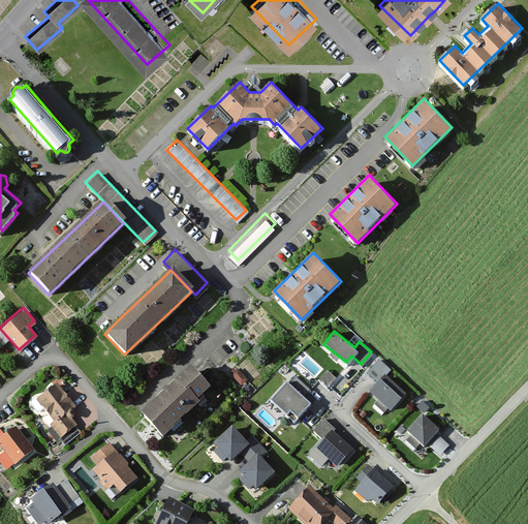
[(389,367),(377,357),(365,370),(376,380),(389,367)]
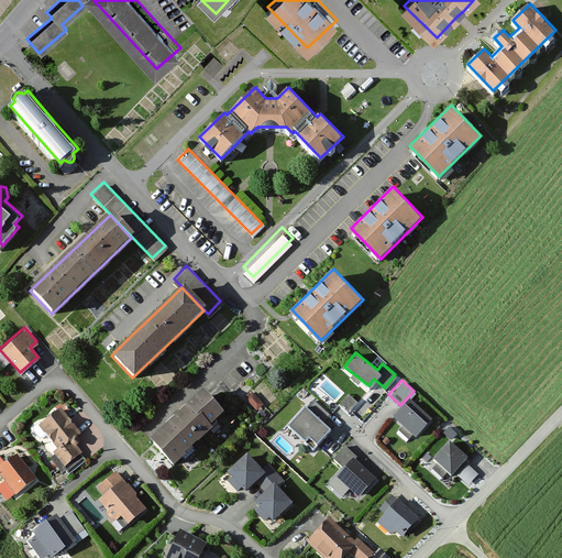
[(224,411),(206,390),(152,439),(174,463),(193,446),(193,445),(213,426),(211,423),(224,411)]
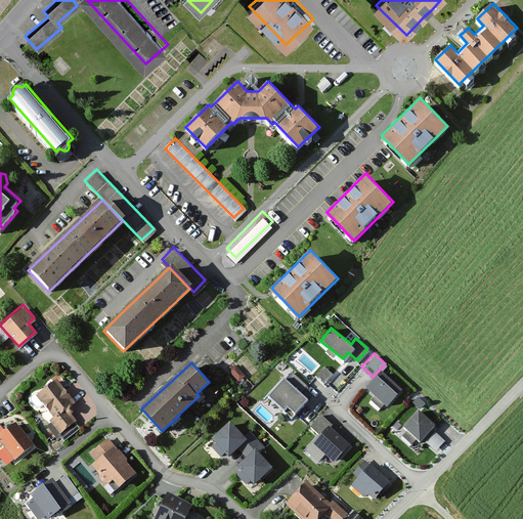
[(305,384),(291,371),(267,395),(290,416),(306,398),(298,391),(305,384)]
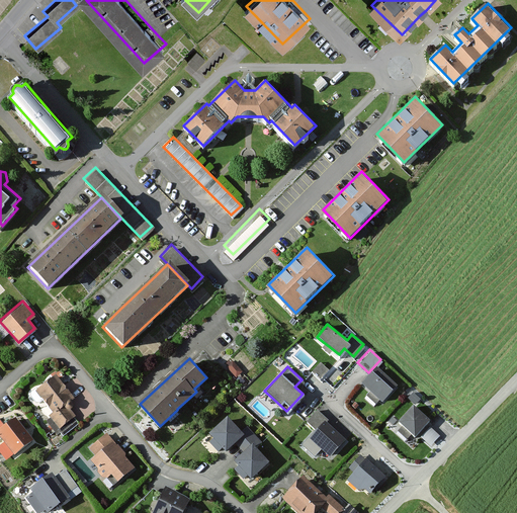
[(397,383),(377,366),(362,382),(382,401),(397,383)]
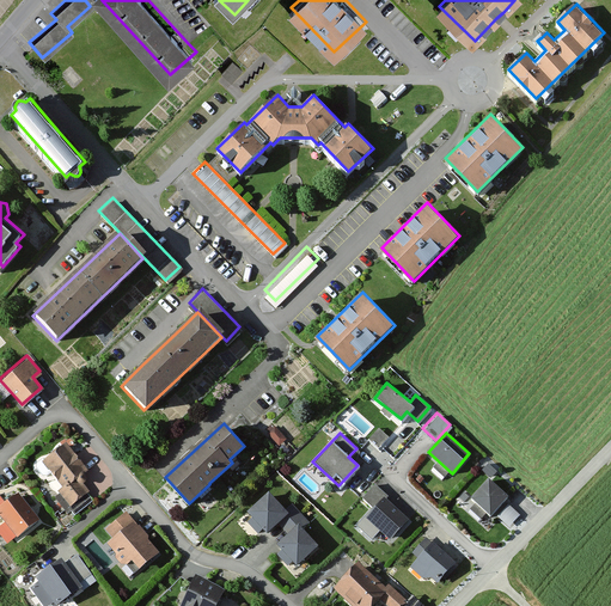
[(85,467),(62,441),(41,459),(61,483),(55,488),(68,502),(65,505),(71,512),(90,496),(84,490),(86,489),(75,476),(85,467)]
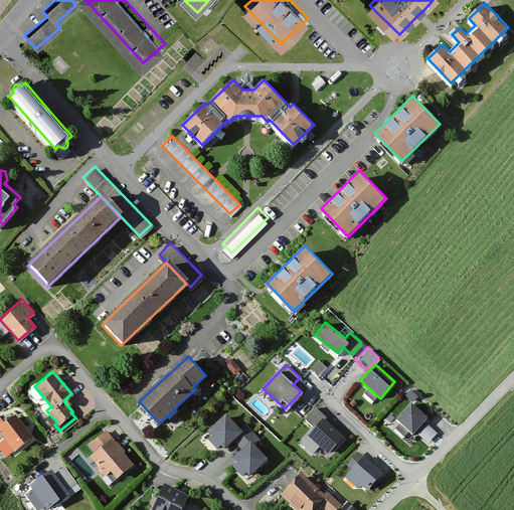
[(415,391),(408,386),(404,393),(411,398),(415,391)]
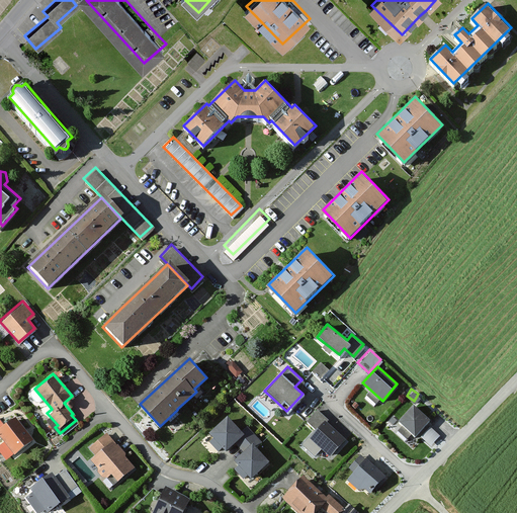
[(429,417),(414,403),(398,420),(413,434),(429,417)]
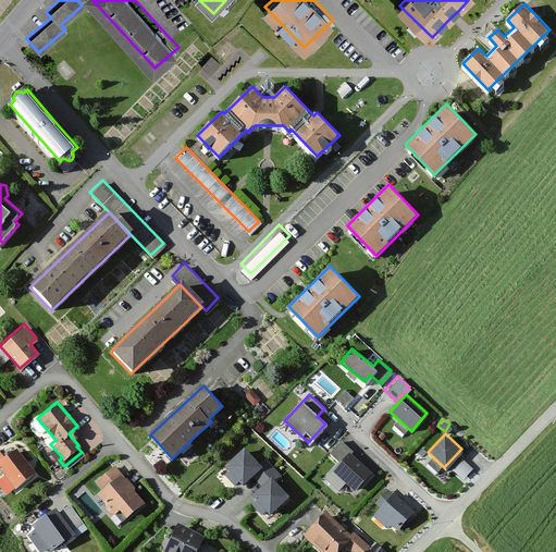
[(337,481),(346,482),(354,489),(370,469),(350,453),(353,450),(338,438),(328,452),(340,462),(329,474),(337,481)]
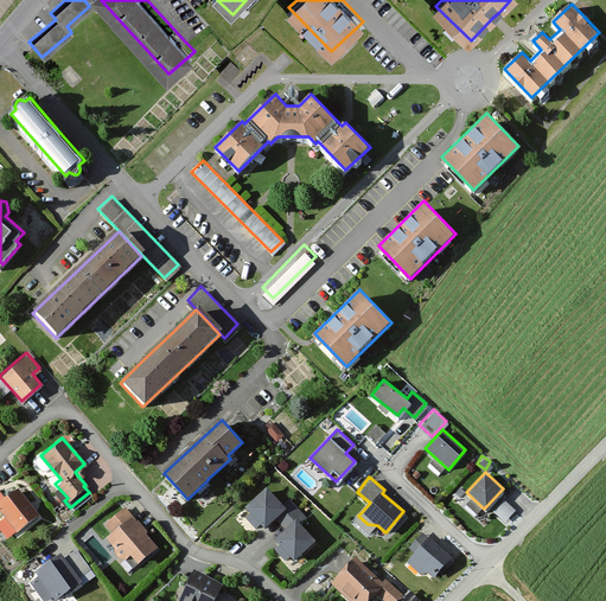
[(273,516),(275,515),(285,505),(266,486),(244,506),(263,526),(273,516)]
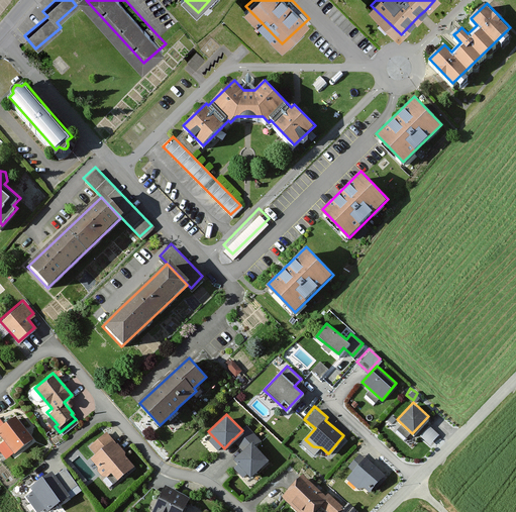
[(30,436),(15,415),(0,425),(0,434),(11,450),(30,436)]
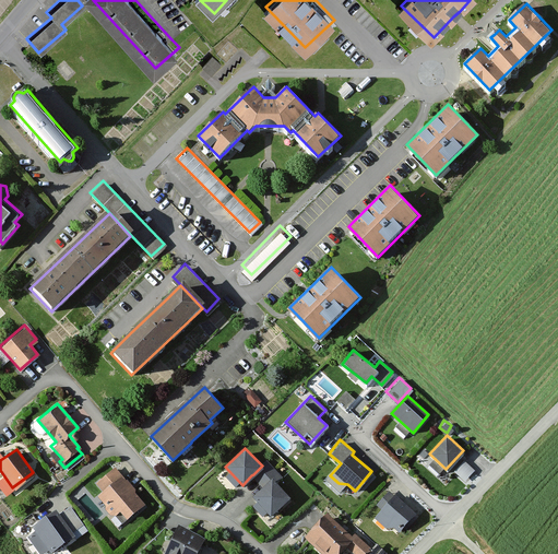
[(473,468),(462,458),(452,470),(462,479),(473,468)]
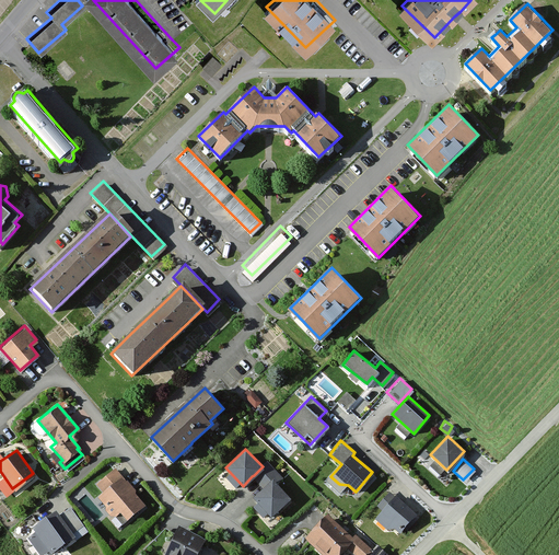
[(254,475),(264,486),(272,477),(279,471),(268,461),(263,466),(254,475)]
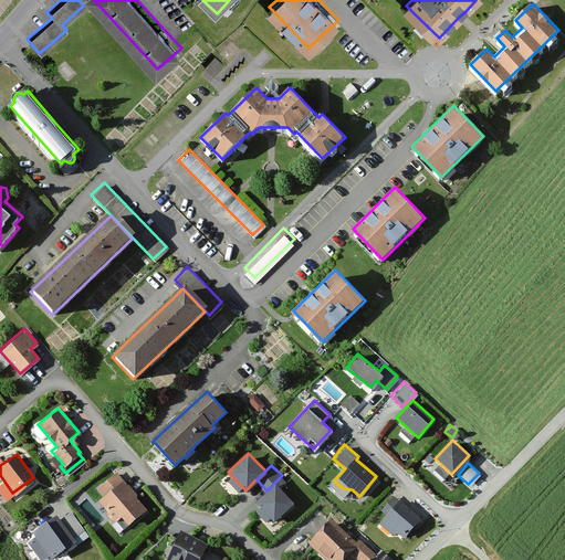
[(114,471),(94,488),(102,496),(97,500),(106,510),(104,513),(113,522),(119,517),(127,526),(146,509),(134,496),(136,494),(114,471)]
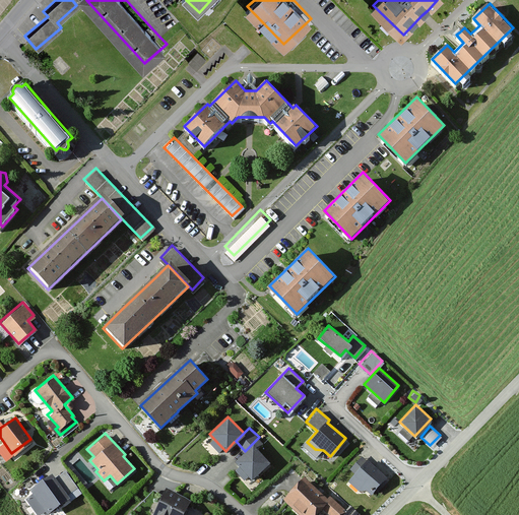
[(253,443),(245,451),(244,451),(235,460),(253,478),(271,460),(253,443)]
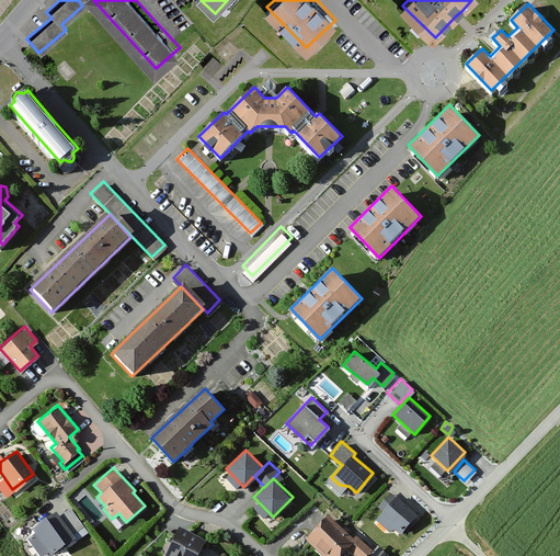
[(387,528),(398,525),(403,530),(418,514),(396,495),(395,496),(388,490),(376,505),(380,508),(372,519),(378,524),(383,523),(387,528)]
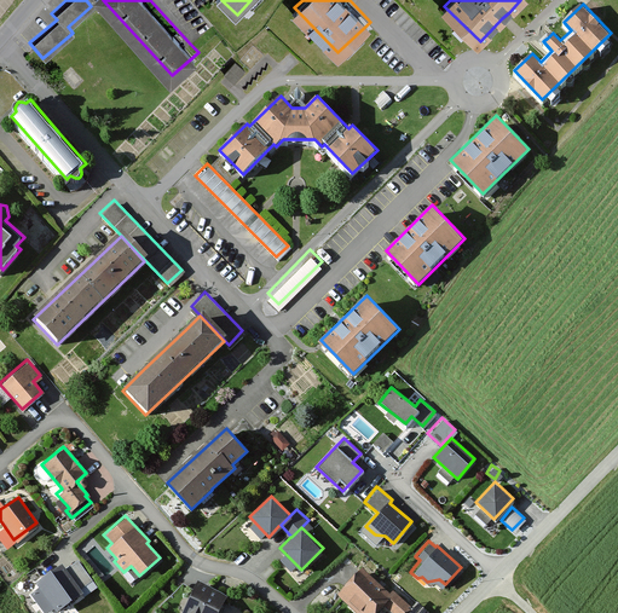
[(63,567),(59,562),(34,580),(38,585),(29,591),(44,612),(52,606),(56,609),(80,593),(81,595),(94,587),(75,559),(63,567)]
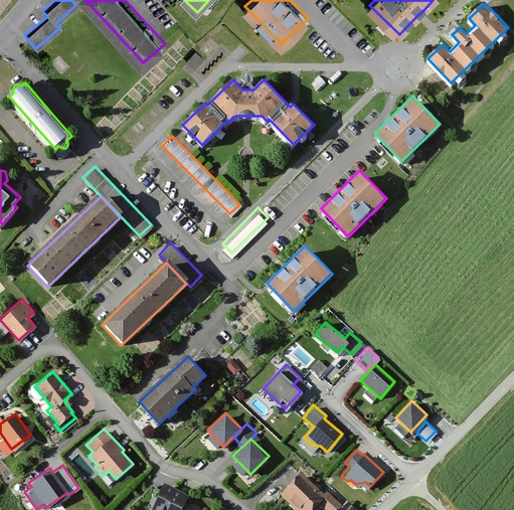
[(323,490),(301,470),(280,492),(299,509),(311,509),(320,502),(328,509),(334,509),(342,502),(326,487),(323,490)]
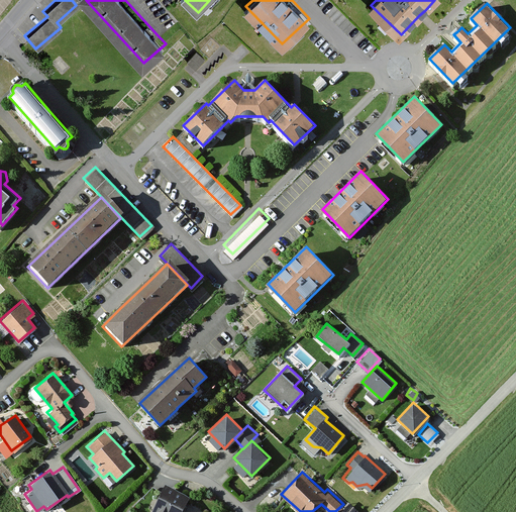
[(180,511),(189,497),(165,484),(151,509),(157,511),(180,511)]
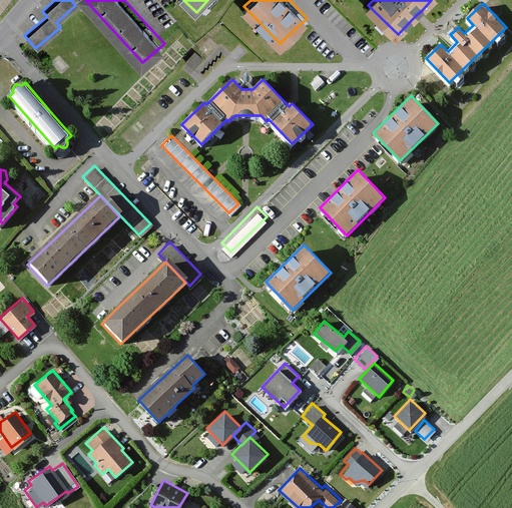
[(354,507),(356,505),(345,495),(341,500),(333,507),(354,507)]
